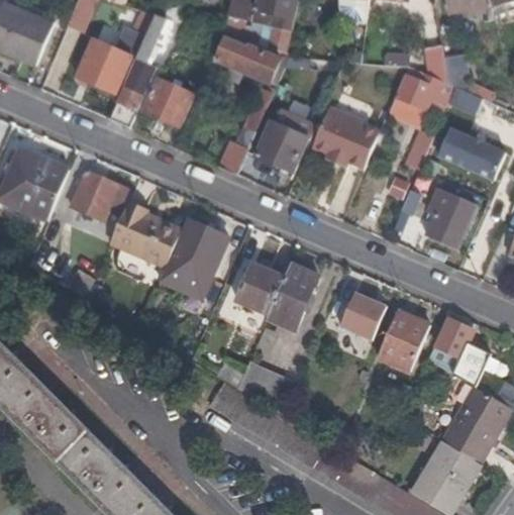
[(76,0),(67,21),(82,27),(94,0),(76,0)]
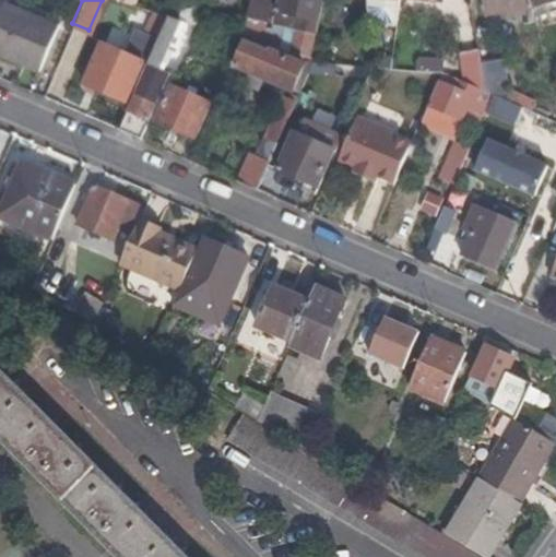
[(247,0),(239,40),(288,56),(290,51),(307,57),(320,0),(276,0),(269,36),(261,34),(268,0),(247,0)]
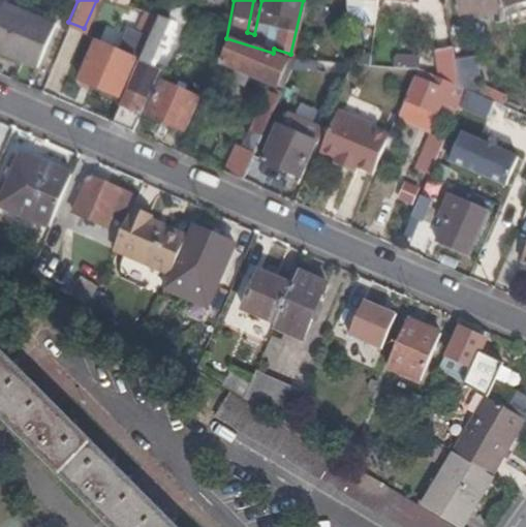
[(363,24),(372,25),(374,9),(375,0),(347,0),(345,2),(346,11),(349,18),(354,22),(363,24)]
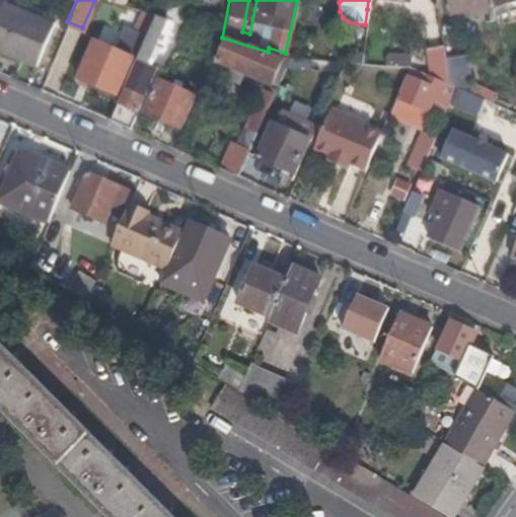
[(483,19),(493,17),(491,6),(489,0),(447,0),(450,14),(466,10),(467,14),(482,12),(483,19)]
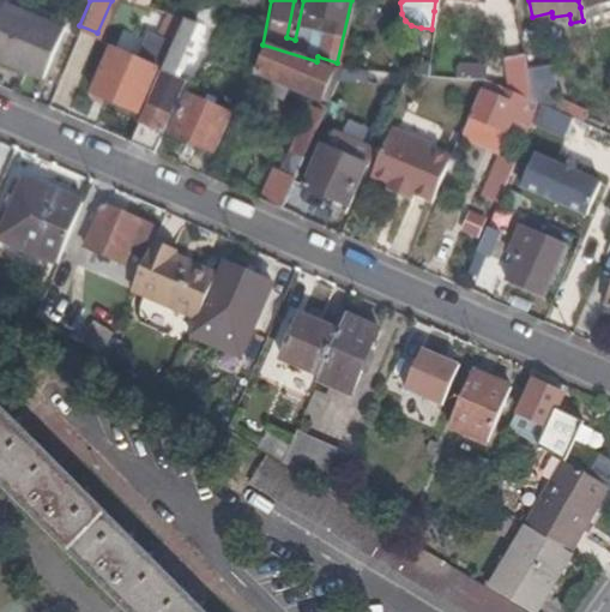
[(61,28),(1,3),(0,5),(0,58),(41,76),(61,28)]
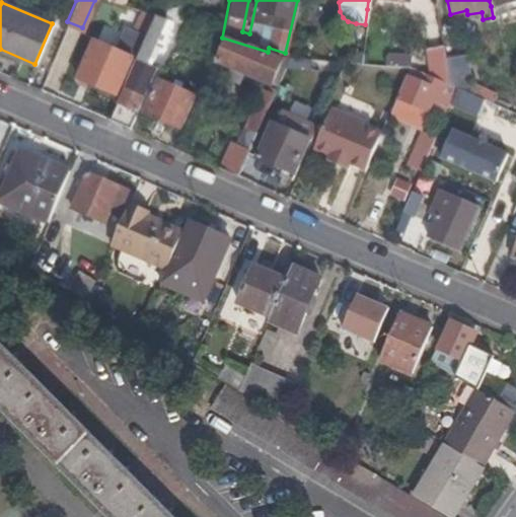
[(167,8),(164,18),(188,25),(192,6),(175,3),(174,10),(167,8)]
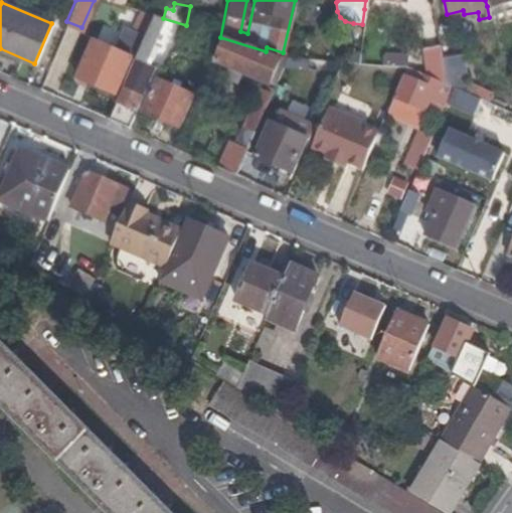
[(153,14),(143,11),(134,33),(123,28),(114,49),(91,39),(74,76),(114,95),(130,56),(134,58),(153,14)]
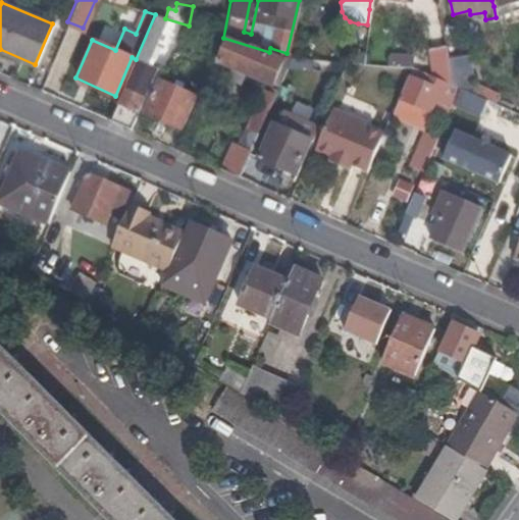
[(136,59),(111,117),(131,126),(156,66),(146,62),(165,18),(155,14),(136,59)]
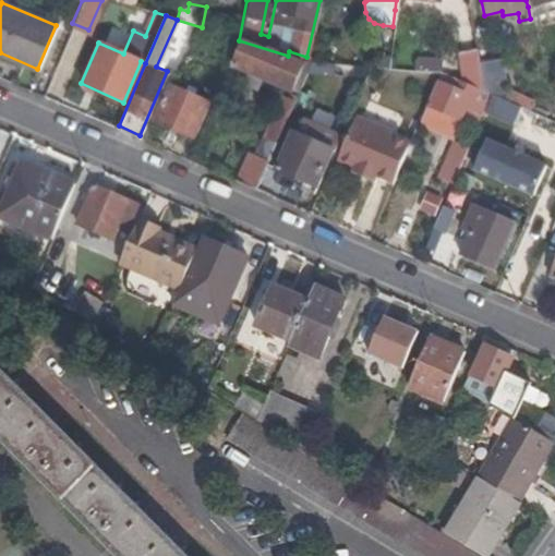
[(255,74),(260,77),(290,91),(302,64),(269,50),(268,52),(243,43),(233,65),(255,74)]
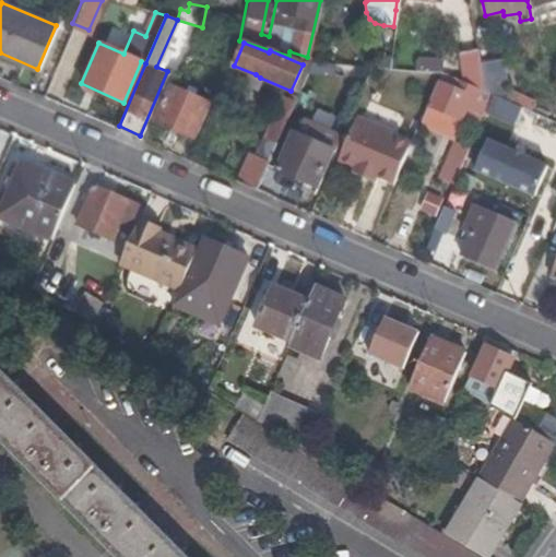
[(458,51),(463,82),(484,92),(480,63),(477,49),(458,51)]
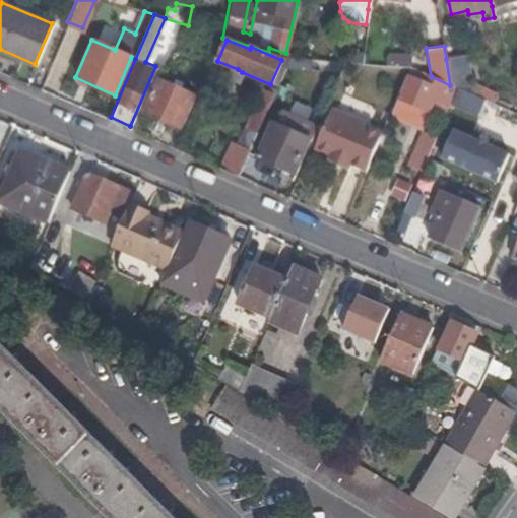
[(411,64),(411,52),(388,52),(388,64),(411,64)]
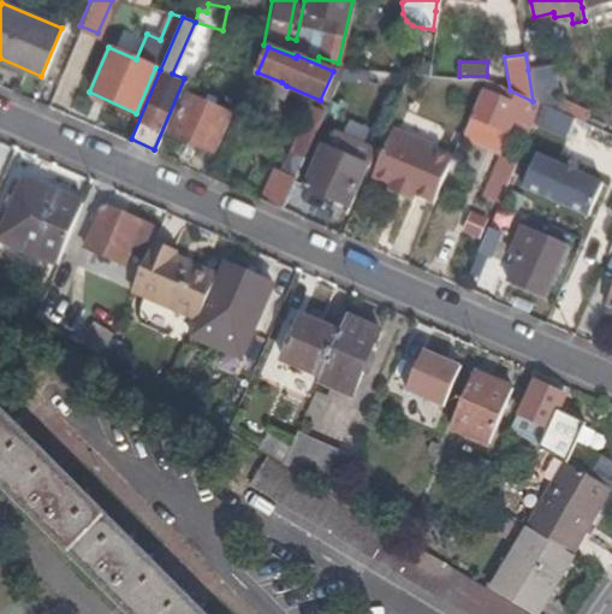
[(540,104),(569,117),(578,120),(584,110),(556,96),(551,68),(528,70),(533,101),(540,104)]
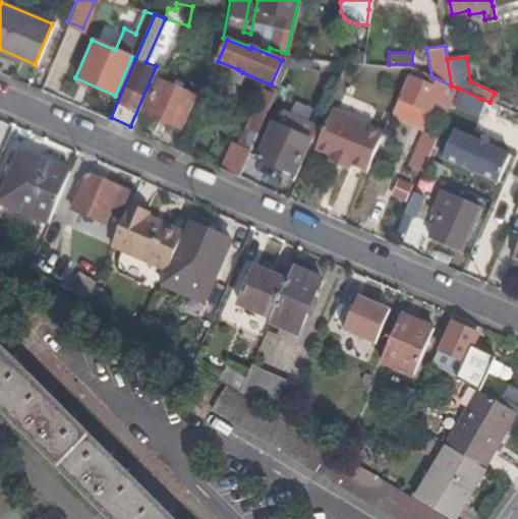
[(302,64),(289,59),(278,83),(291,90),(302,64)]
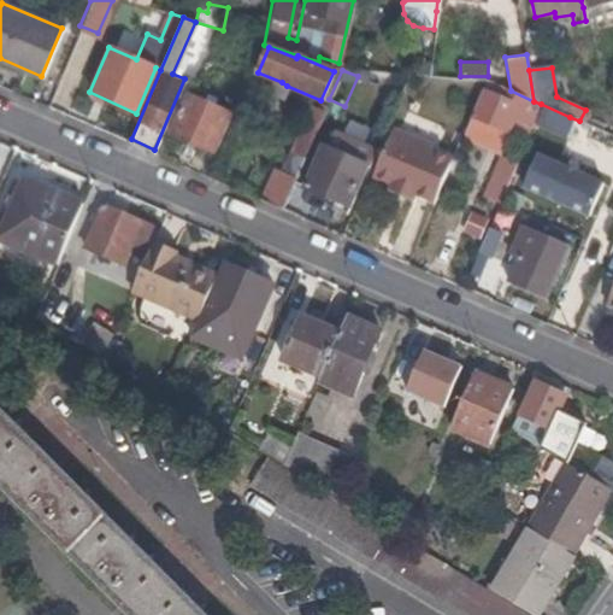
[(501,97),(481,87),(469,115),(506,133),(512,119),(530,128),(532,122),(541,104),(534,101),(511,91),(505,88),(501,97)]
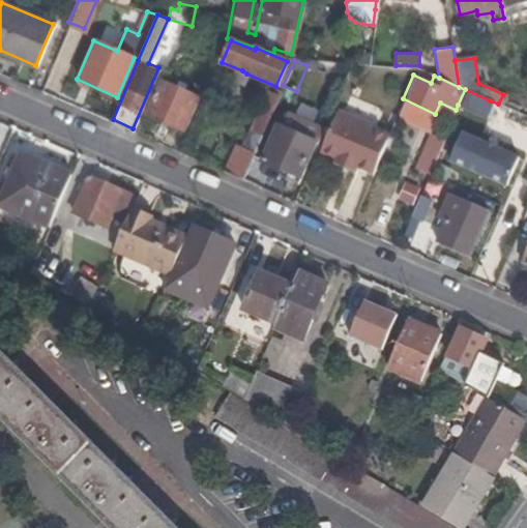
[(198,96),(159,80),(145,113),(183,128),(198,96)]
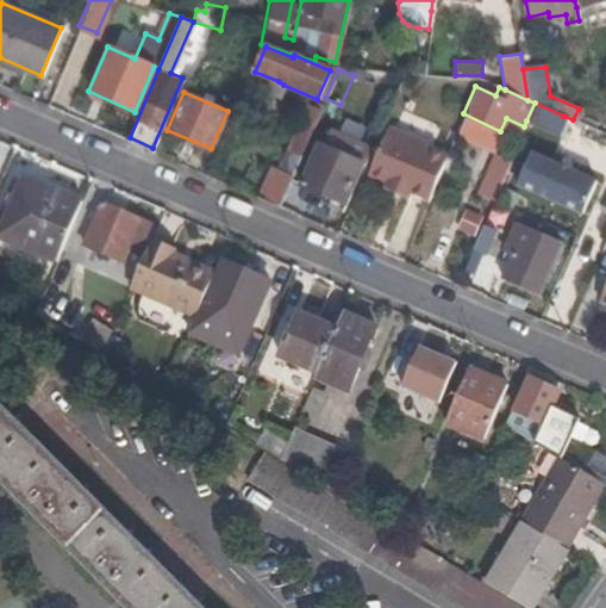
[(277,206),(322,106),(316,103),(313,107),(306,104),(276,169),(269,167),(256,197),(277,206)]
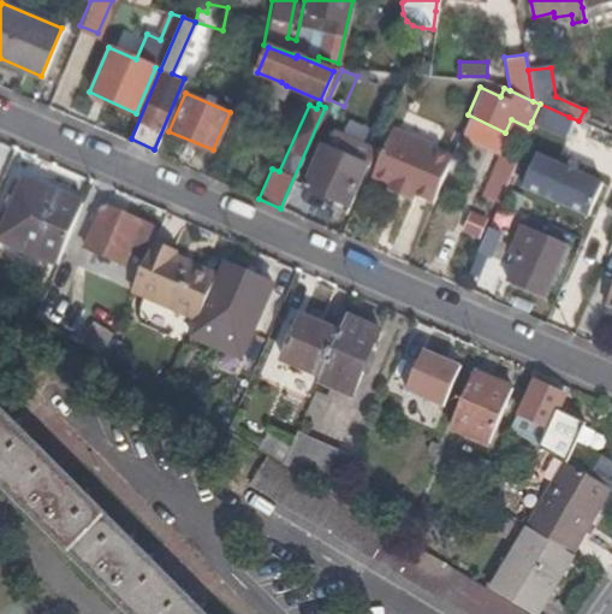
[(540,104),(532,122),(560,135),(569,117),(540,104)]
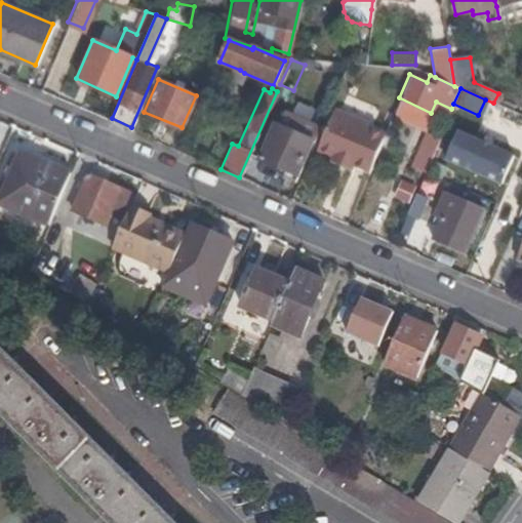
[(316,141),(322,125),(283,109),(277,123),(275,122),(259,158),(296,174),(313,138),(316,141)]
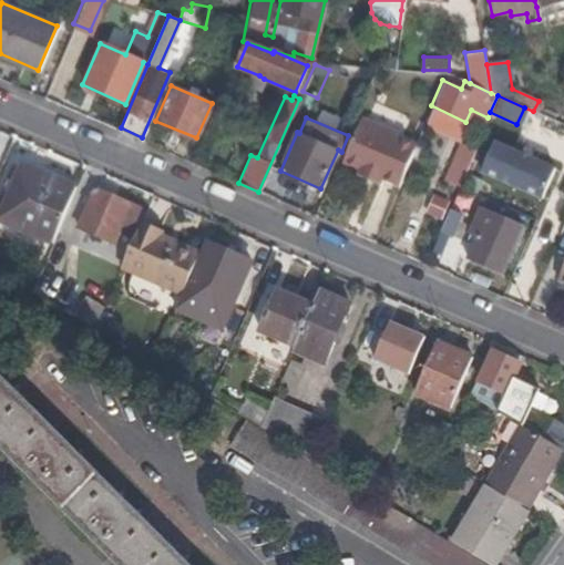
[(410,155),(414,144),(398,137),(400,133),(366,119),(347,163),(363,171),(361,175),(383,185),(386,180),(397,185),(399,182),(410,155)]
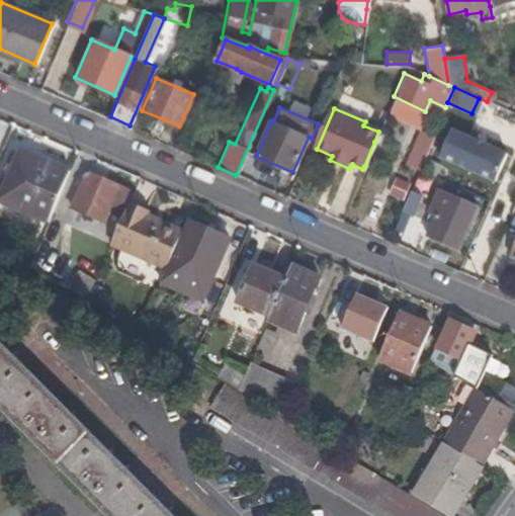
[(110,116),(108,119),(129,129),(130,125),(110,116)]
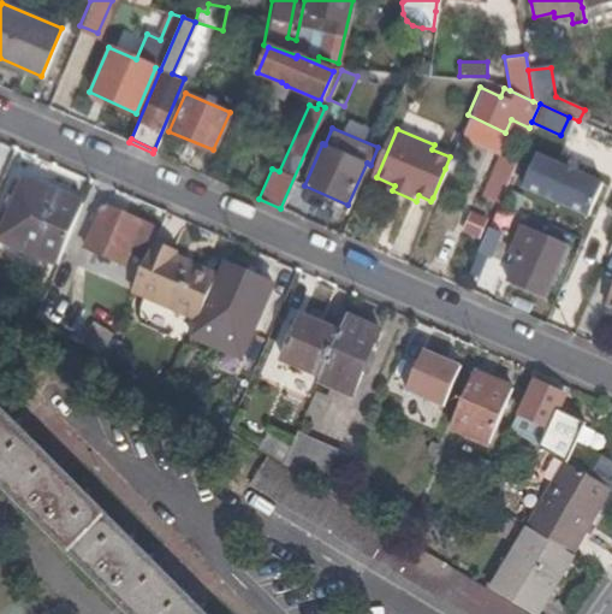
[(495,202),(516,155),(506,152),(486,199),(495,202)]
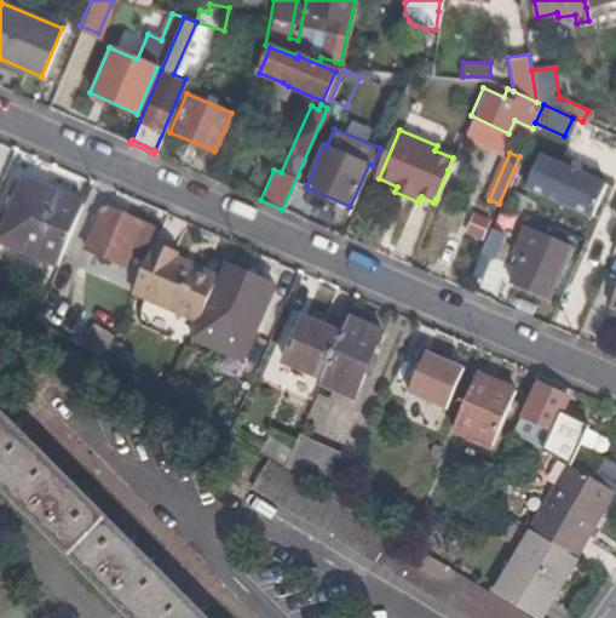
[(604,183),(539,155),(524,187),(591,216),(604,183)]
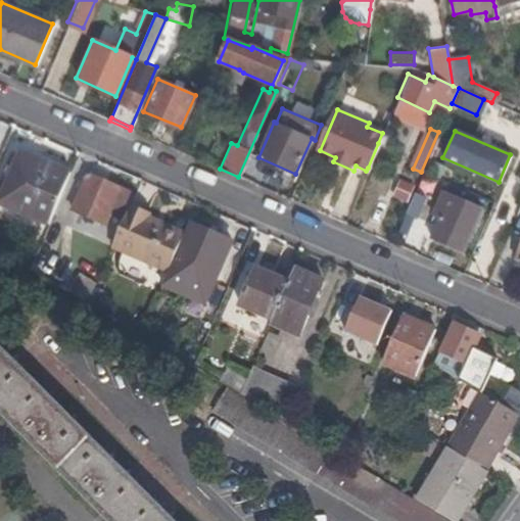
[(387,135),(382,133),(378,143),(368,168),(366,171),(371,173),(387,135)]
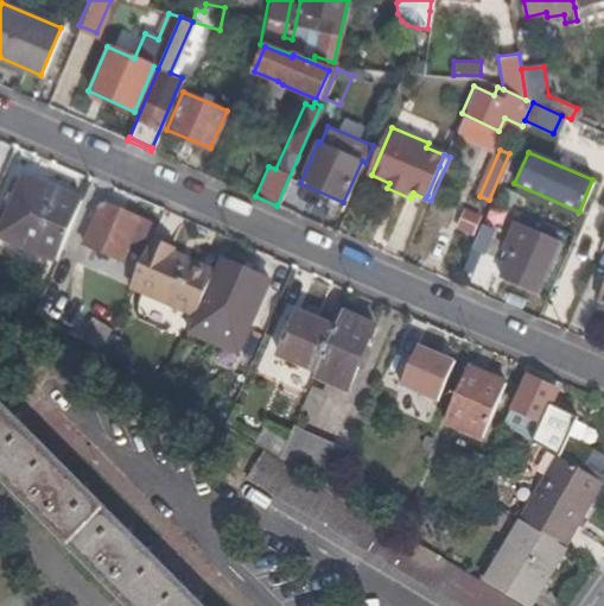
[(0,234),(55,259),(81,199),(21,174),(0,221),(0,234)]
